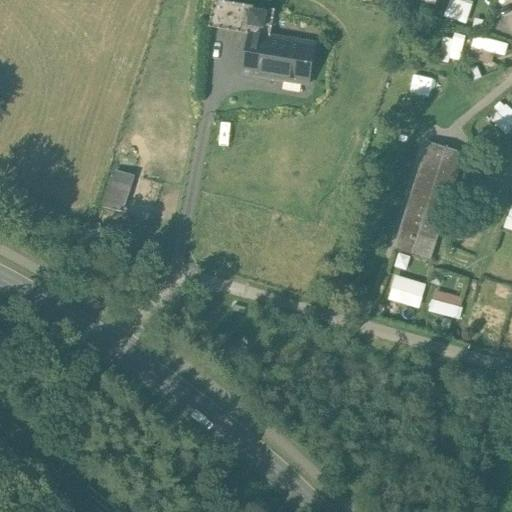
[(276,10),(214,0),(209,28),(250,35),(250,33),(271,37),(276,10)]
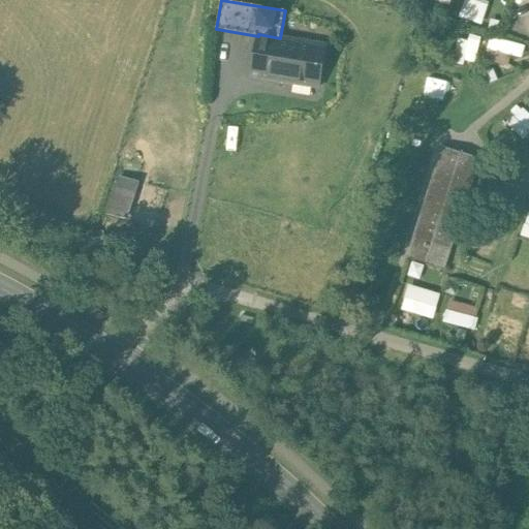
[(463,0),(459,16),(481,23),(488,0),(463,0)]
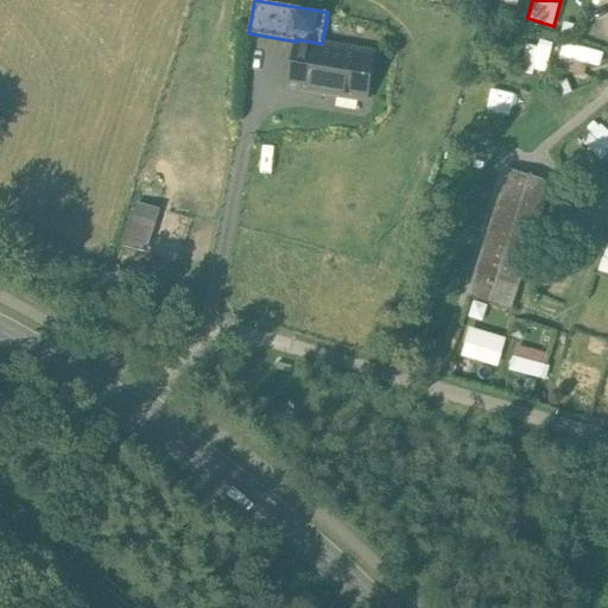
[(551,44),(529,38),(523,64),(545,70),(551,44)]
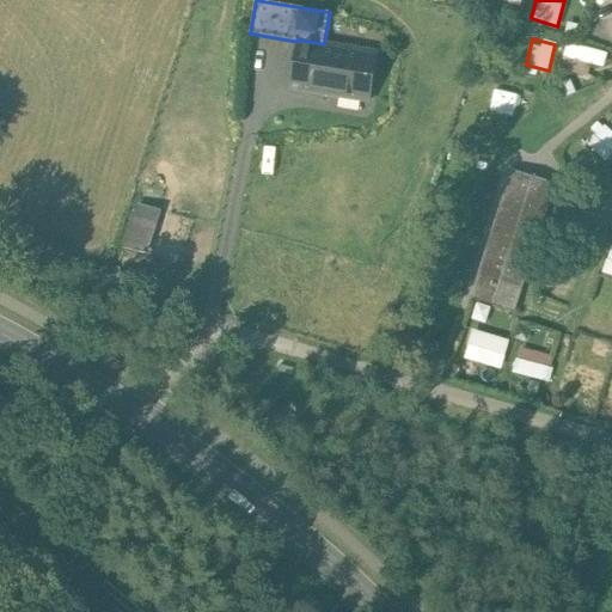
[(324,44),(299,40),(299,42),(292,89),(369,102),(378,53),(324,44)]
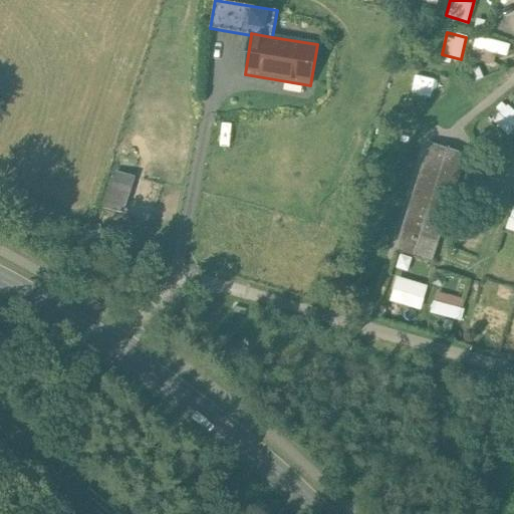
[(506,55),(509,42),(477,34),(472,54),(488,58),(490,51),(506,55)]
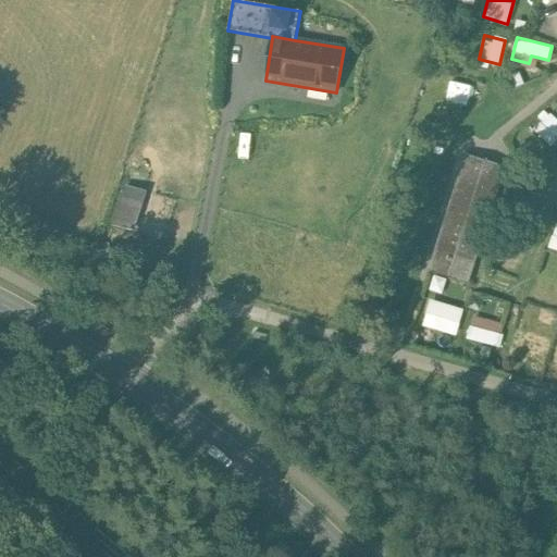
[(445,100),(468,103),(471,83),(448,79),(445,100)]
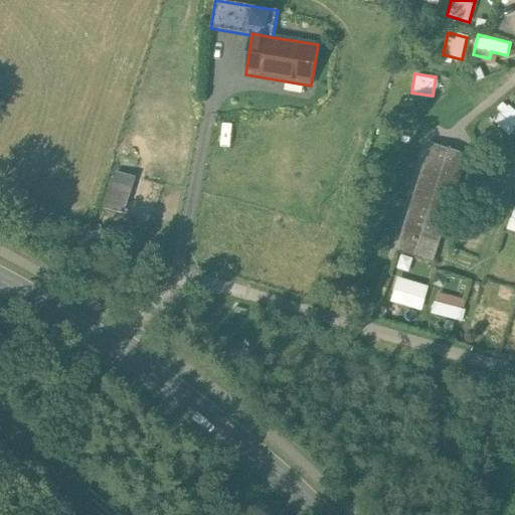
[(514,110),(504,101),(490,118),(508,133),(514,125),(514,110)]
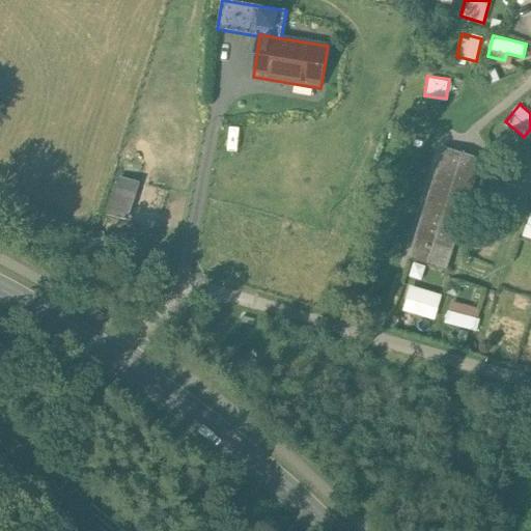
[(481,160),(444,147),(409,259),(446,271),(481,160)]
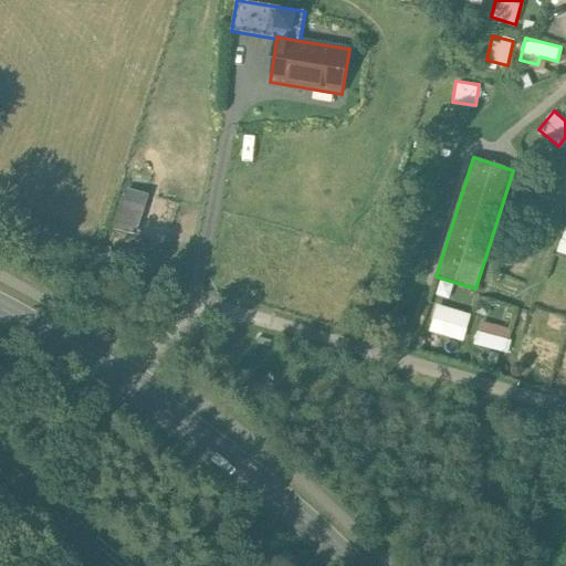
[(140,203),(123,198),(113,229),(130,233),(140,203)]
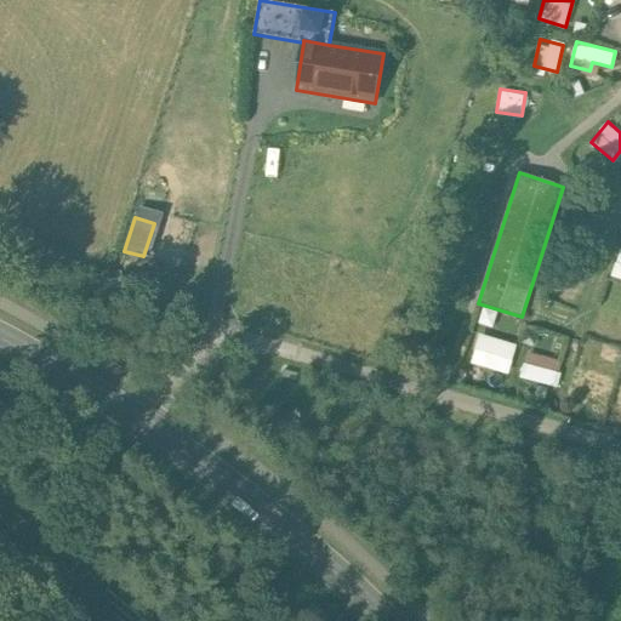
[(620,249),(617,249),(610,274),(620,277),(620,249)]
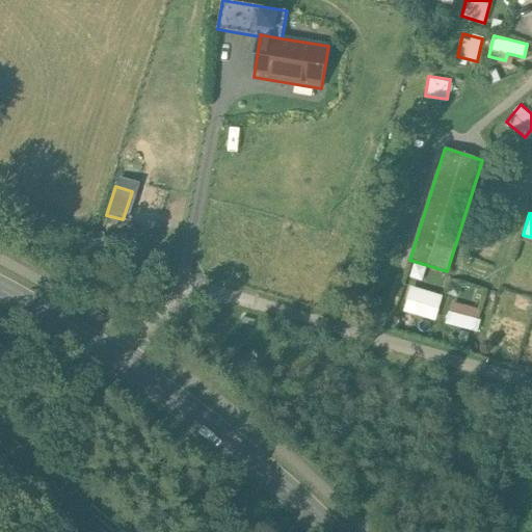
[(477,238),(473,253),(493,258),(497,244),(477,238)]
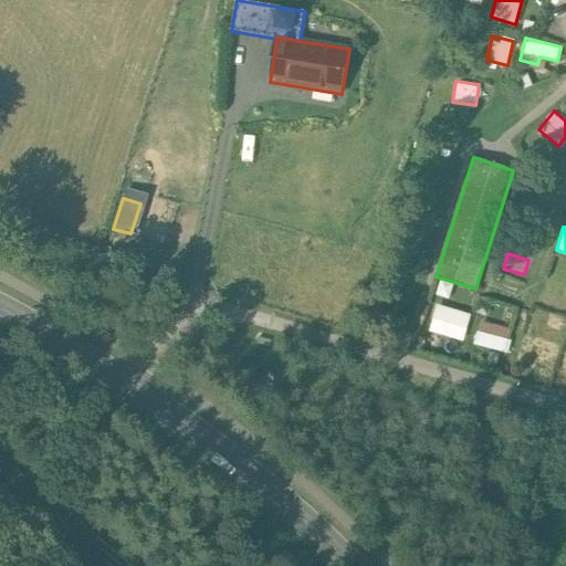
[(462,339),(471,312),(436,302),(428,328),(462,339)]
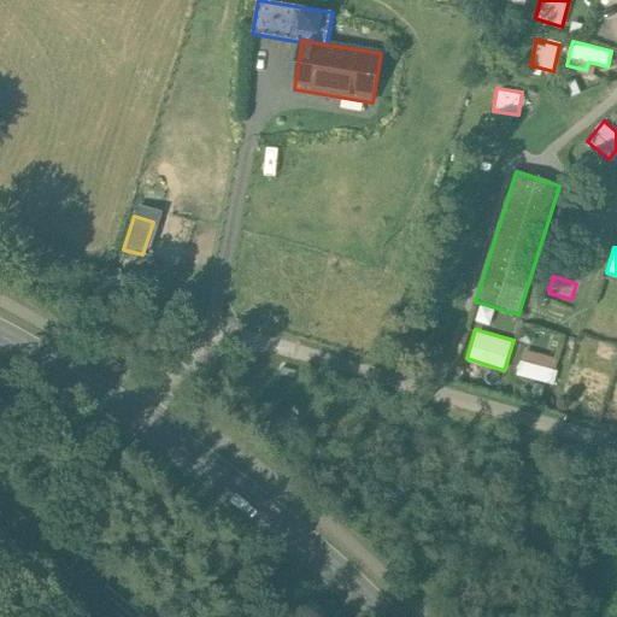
[(516,372),(551,383),(559,357),(523,346),(516,372)]
